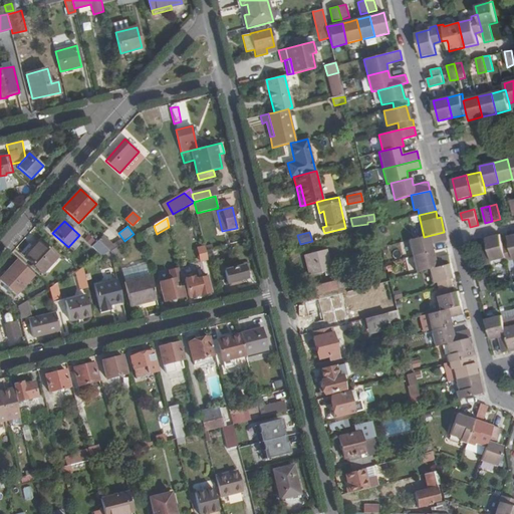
[(409,241),(413,256),(433,251),(431,244),(447,240),(444,232),(424,237),(409,241)]
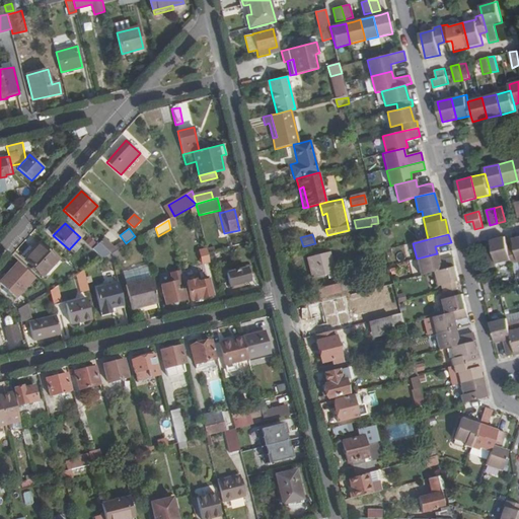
[(514,244),(509,246),(512,260),(512,263),(518,261),(518,235),(513,237),(514,244)]
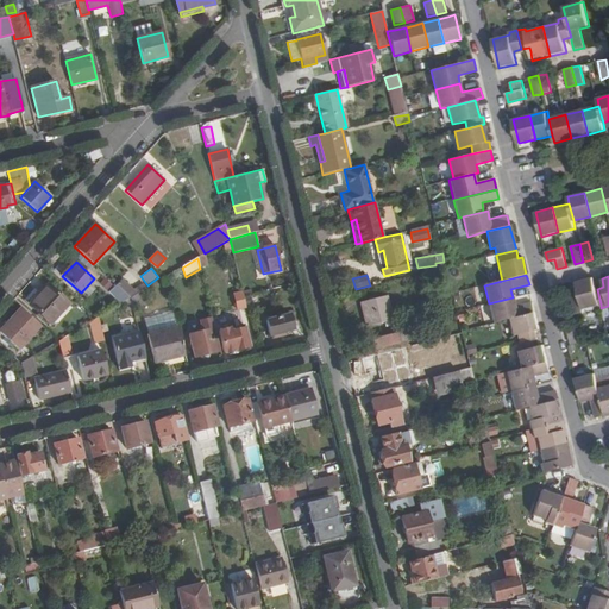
[(123,278),(115,286),(130,297),(138,293),(145,289),(143,283),(133,289),(123,278)]
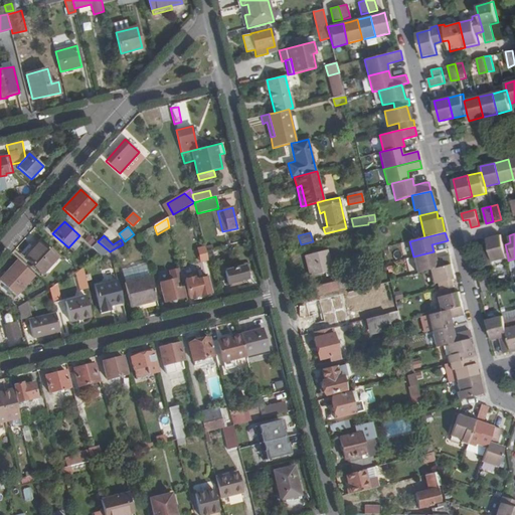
[(505,244),(502,235),(487,238),(489,248),(483,250),(487,266),(493,265),(493,262),(508,258),(505,244)]
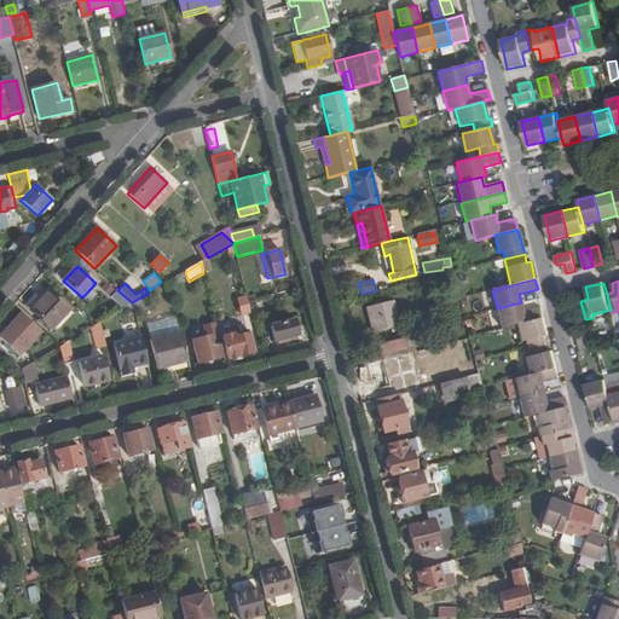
[(48,290),(30,310),(52,329),(69,310),(48,290)]
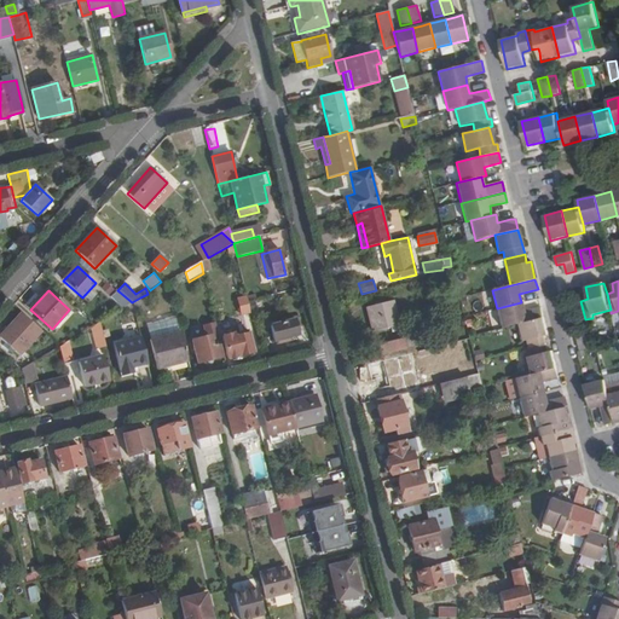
[(132,302),(117,290),(111,298),(122,308),(125,307),(132,302)]
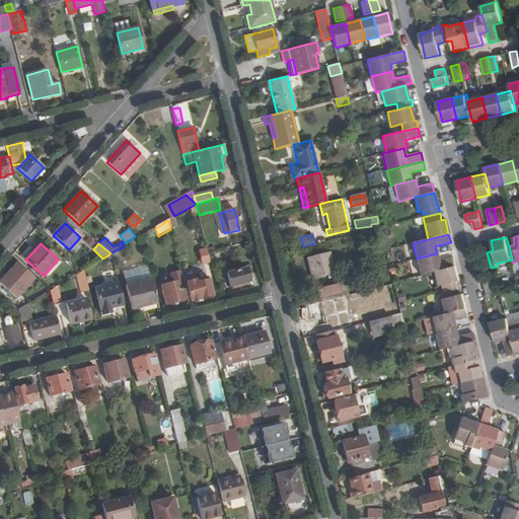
[(202,264),(210,262),(208,251),(207,248),(199,250),(202,264)]
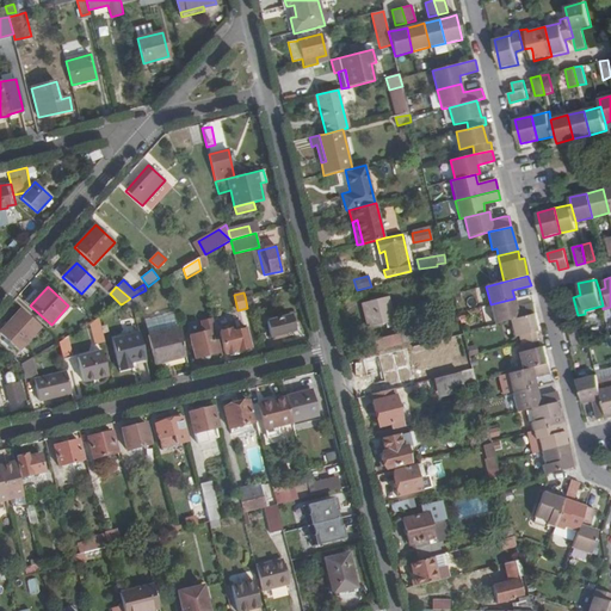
[(139,294),(130,298),(133,307),(141,304),(139,294)]
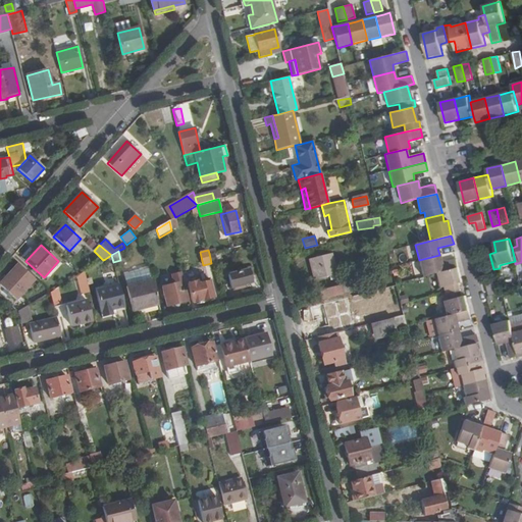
[(309,259),(314,280),(336,274),(331,254),(309,259)]
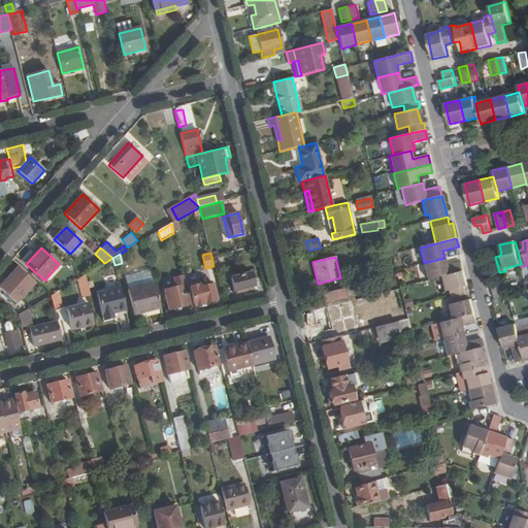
[(114,265),(112,258),(106,262),(109,269),(116,267),(114,265)]
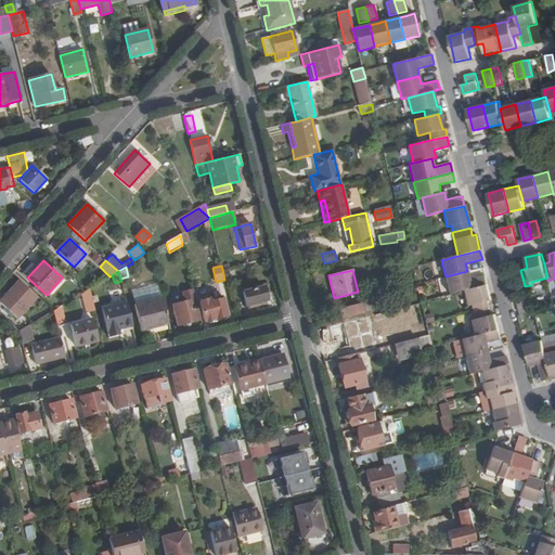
[(467,271),(446,276),(449,294),(463,291),(488,285),(486,275),(469,280),(467,271)]
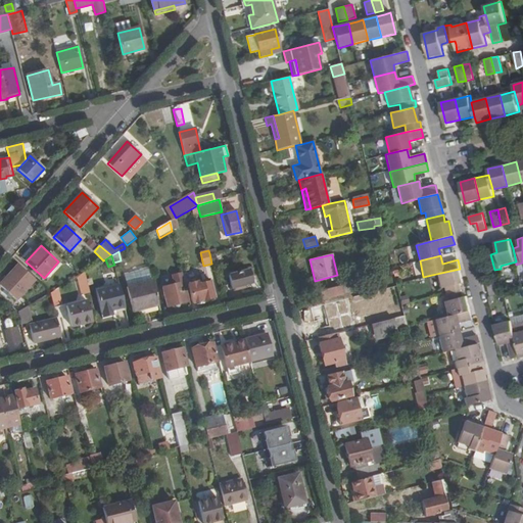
[(0,285),(16,300),(35,279),(18,265),(0,285)]
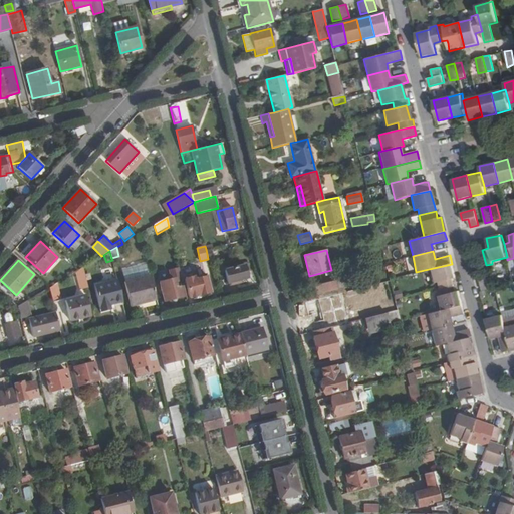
[(122,267),(124,278),(148,275),(147,264),(122,267)]
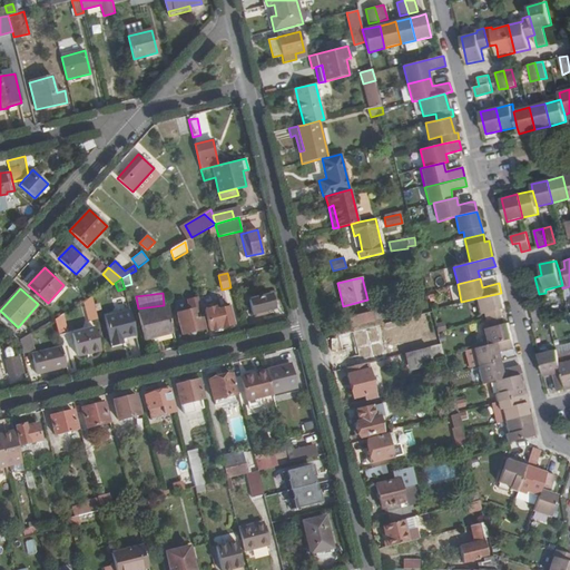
[(501,293),(475,298),(479,314),(483,313),(485,321),(503,317),(501,308),(504,308),(501,293)]
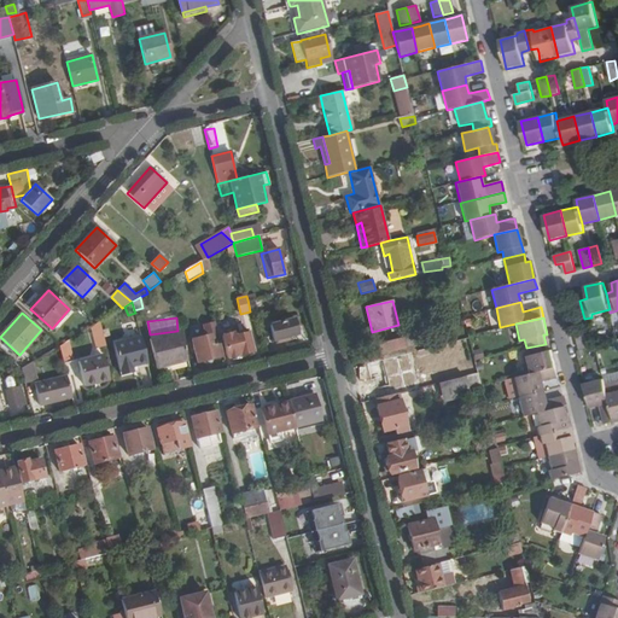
[(273,344),(297,339),(293,320),(269,325),(273,344)]
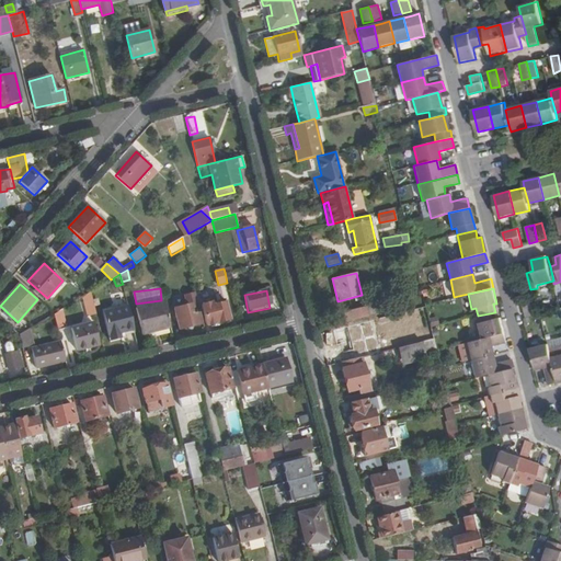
[(90,292),(88,294),(83,297),(88,316),(95,315),(90,292)]
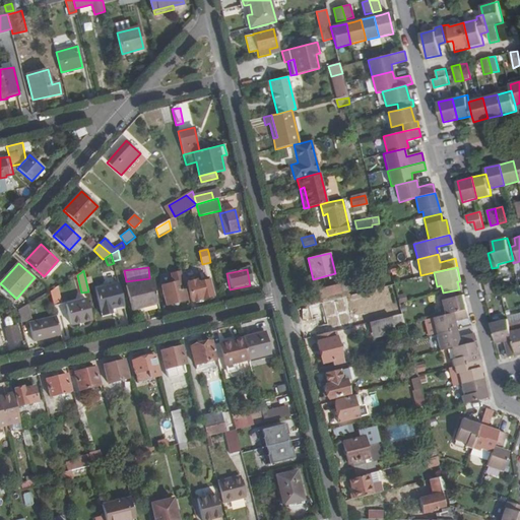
[(161,285),(167,308),(188,303),(182,272),(171,274),(172,283),(161,285)]
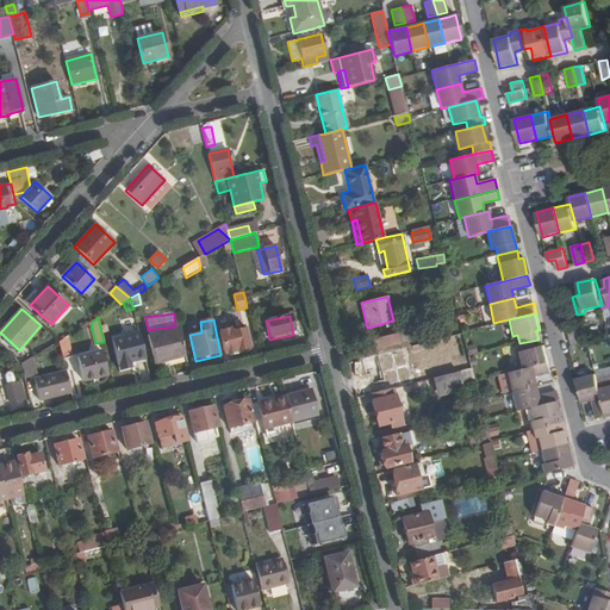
[(185,356),(178,328),(148,336),(155,363),(185,356)]
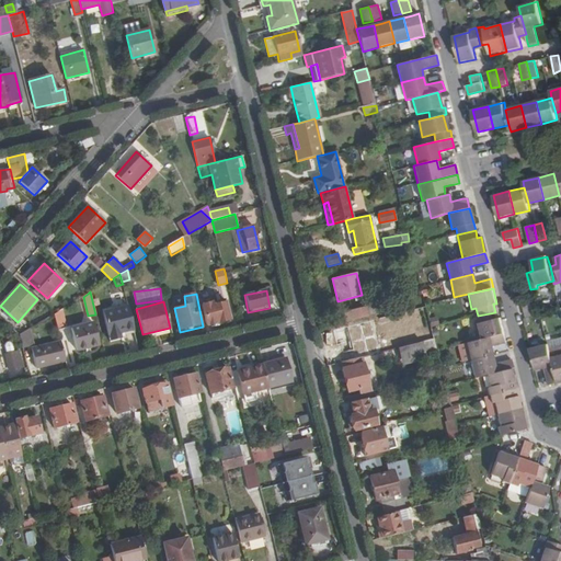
[(209,302),(202,305),(207,329),(231,323),(227,302),(210,306),(209,302)]
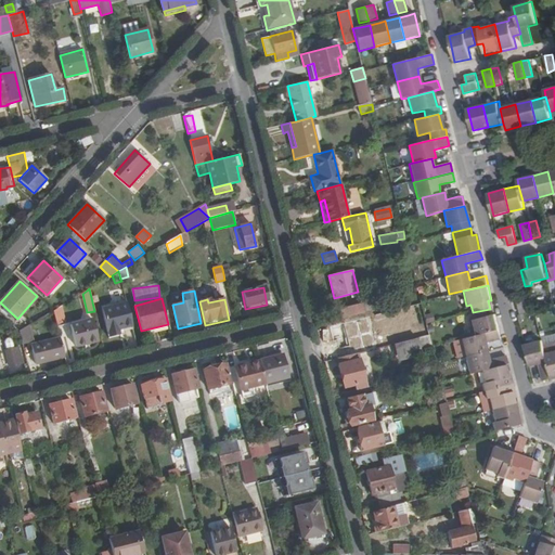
[(118,327),(132,324),(126,300),(101,307),(107,333),(119,330),(118,327)]
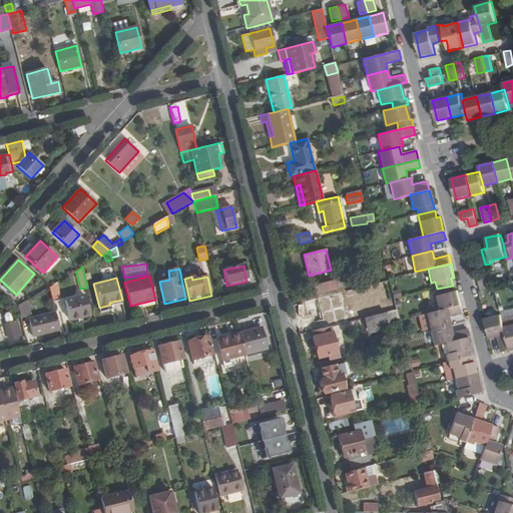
[(481,291),(491,289),(488,278),(479,281),(481,291)]
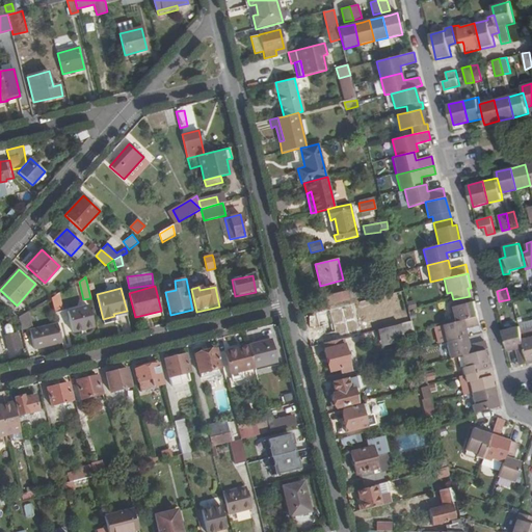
[(353,289),(324,296),(325,306),(355,297),(353,289)]
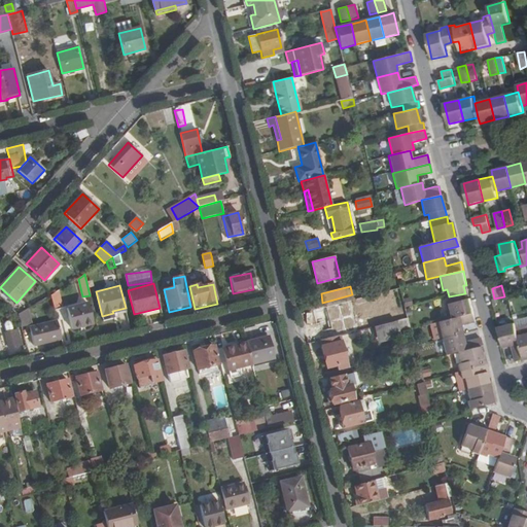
[(58,290),(50,295),(54,308),(61,307),(58,290)]
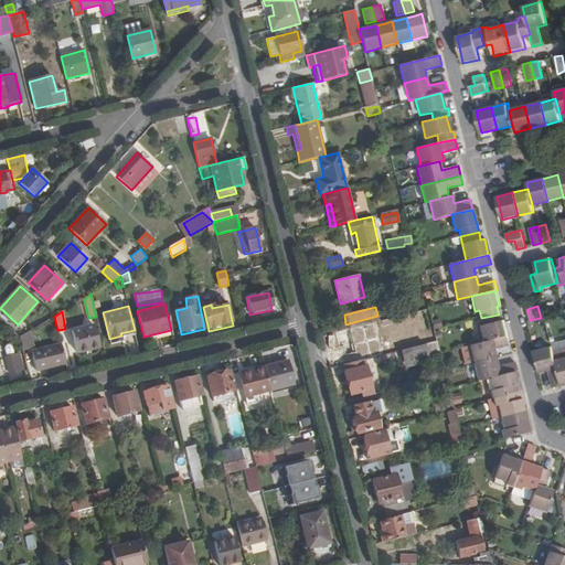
[(499,315),(481,318),(482,324),(478,326),(482,342),(508,336),(503,320),(500,320),(499,315)]
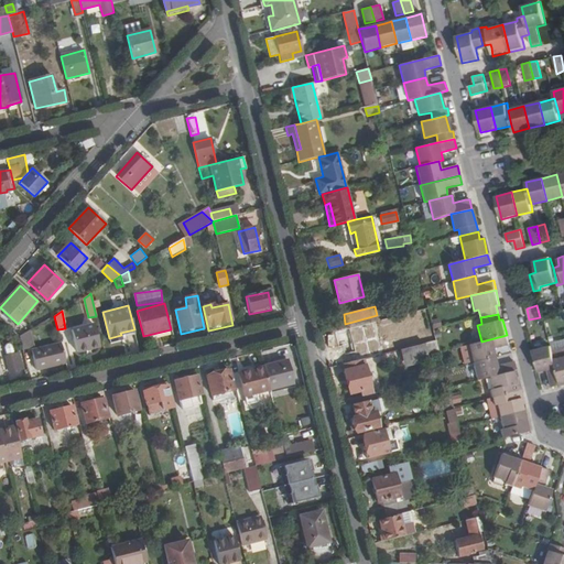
[(360,325),(347,329),(351,348),(366,345),(360,325)]
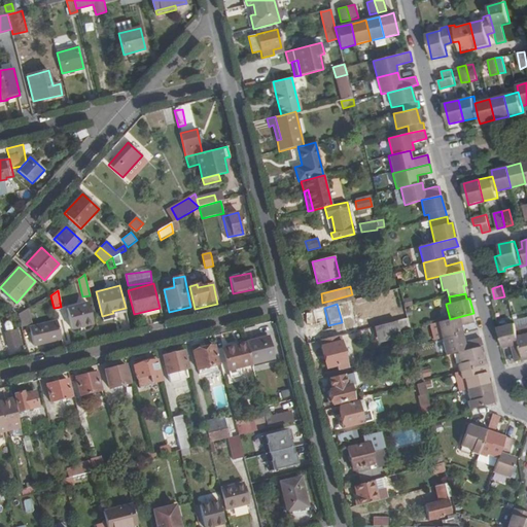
[(93,323),(89,305),(68,310),(72,328),(93,323)]
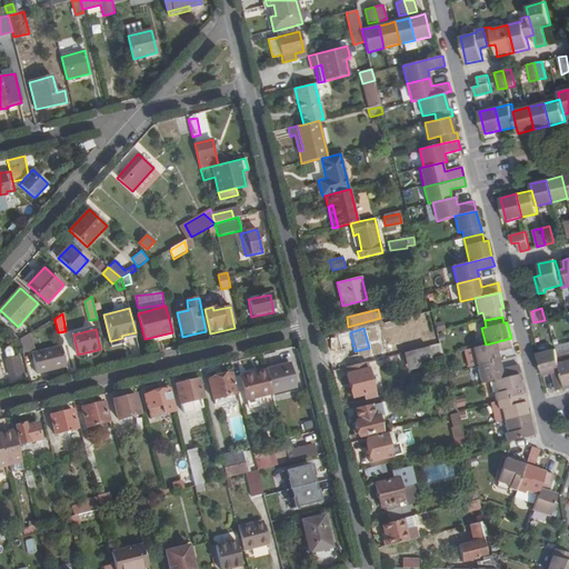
[(20,339),(22,351),(33,348),(30,333),(20,339)]
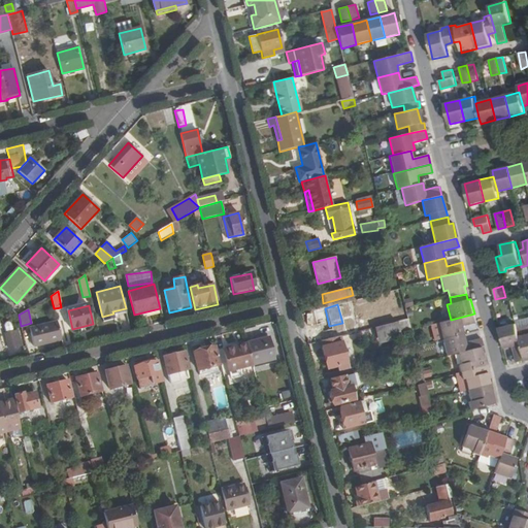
[(451,320),(438,323),(442,339),(463,334),(461,326),(476,322),(474,314),(451,320)]
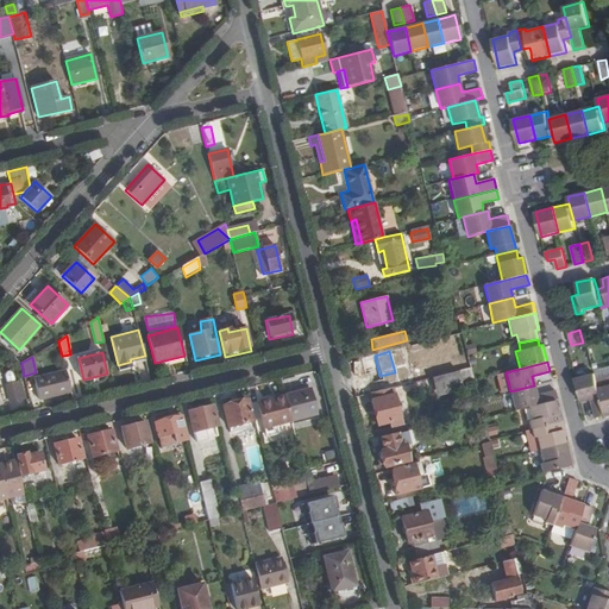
[(471,368),(432,377),(437,395),(463,389),(460,381),(473,378),(471,368)]
